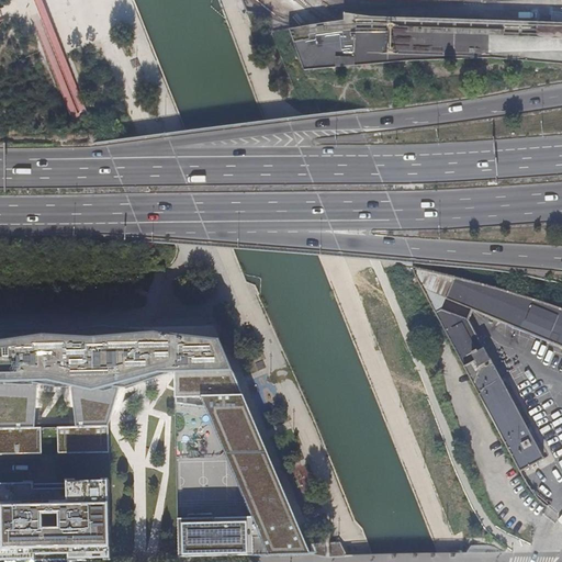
[(290,29),(304,71),(394,62),(561,68),(561,22),(369,17),(345,12),(344,20),(339,21),(290,29)]
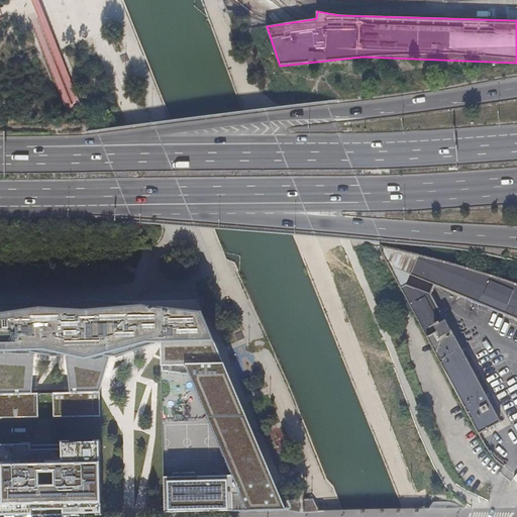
[(516,283),(508,280),(493,274),(478,268),(454,261),(426,253),(403,249),(379,246),(401,288),(478,434),(500,422),(488,401),(493,398),(489,391),(484,393),(464,356),(470,354),(466,346),(460,349),(430,295),(406,286),(410,276),(516,319),(516,283)]
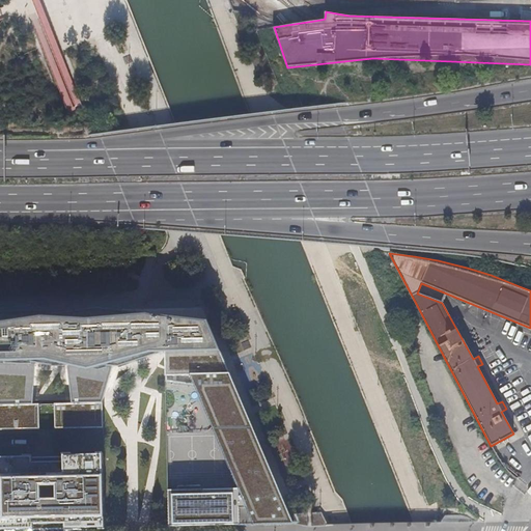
[(98,310),(0,311),(0,404),(32,404),(33,398),(37,365),(68,365),(71,397),(72,403),(103,403),(104,397),(116,355),(134,354),(134,356),(135,358),(137,359),(139,359),(142,358),(143,356),(143,354),(165,354),(165,355),(221,354),(208,323),(98,310)]
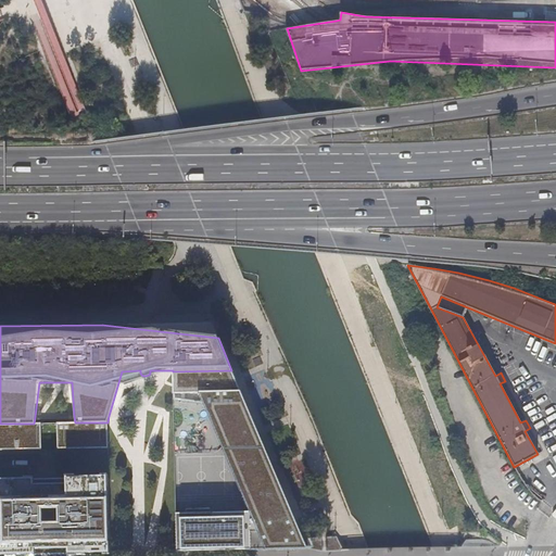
[(173,388),(174,401),(202,405),(248,507),(186,508),(186,514),(176,514),(177,550),(177,552),(211,551),(266,550),(277,540),(303,540),(231,370),(173,371),(173,384),(173,388)]
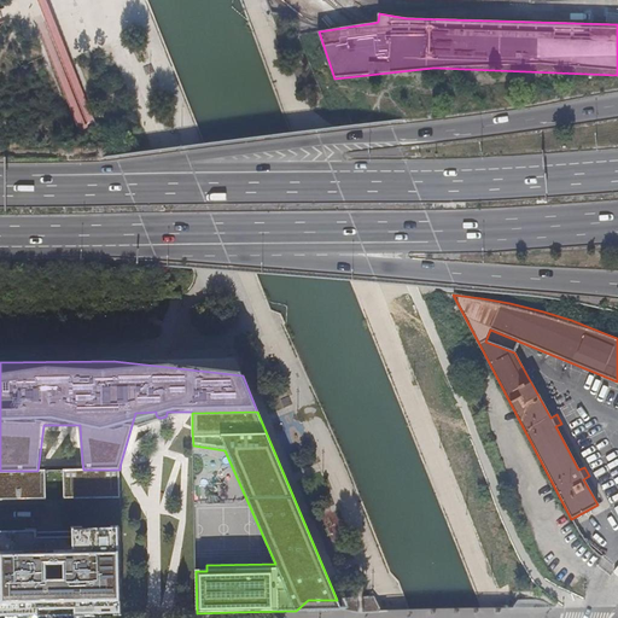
[(83,470),(64,471),(64,500),(120,499),(120,470),(83,470)]
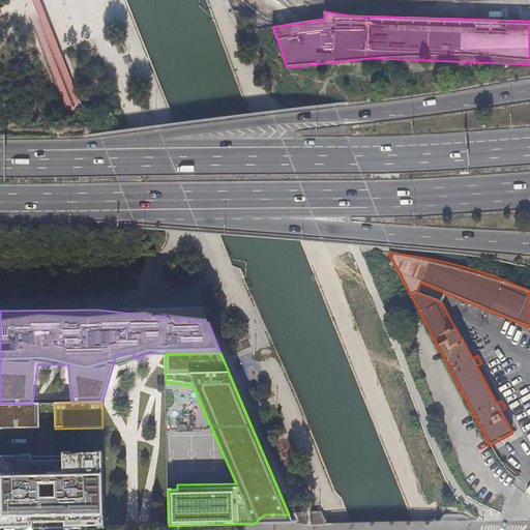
[(0,404),(0,429),(39,429),(38,404),(32,404),(0,404)]
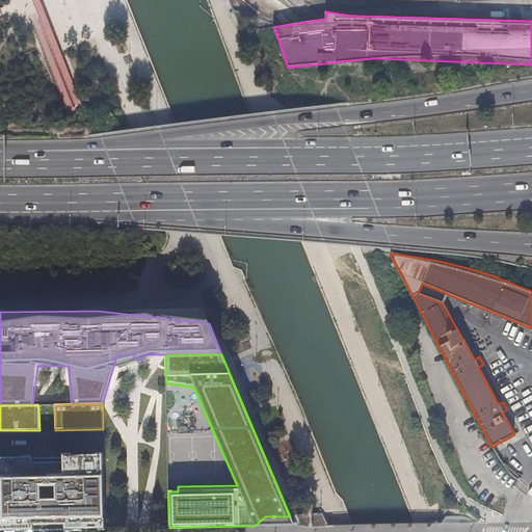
[(104,457),(0,458),(0,531),(42,531),(42,530),(57,529),(57,530),(105,529),(105,527),(104,457)]
